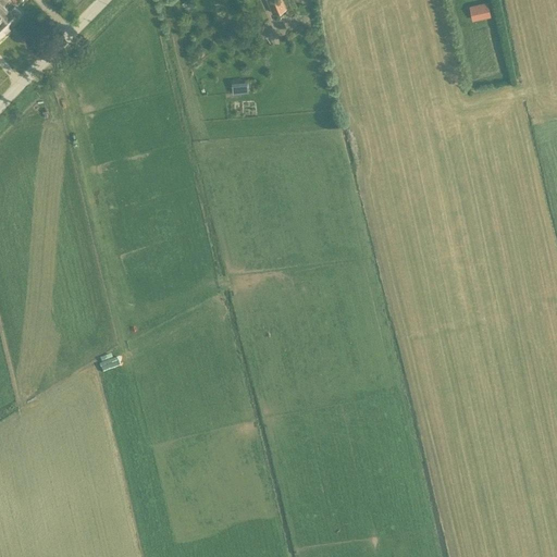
[(0,0),(0,16),(9,26),(17,17),(16,16),(21,12),(14,7),(10,11),(3,4),(7,0),(0,0)]
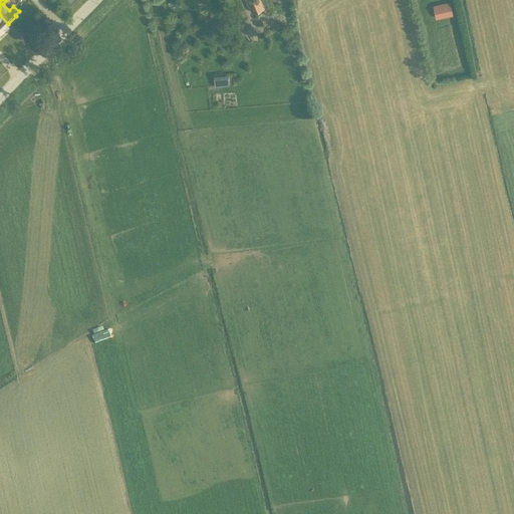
[(260,0),(245,0),(251,12),(264,7),(260,0)]
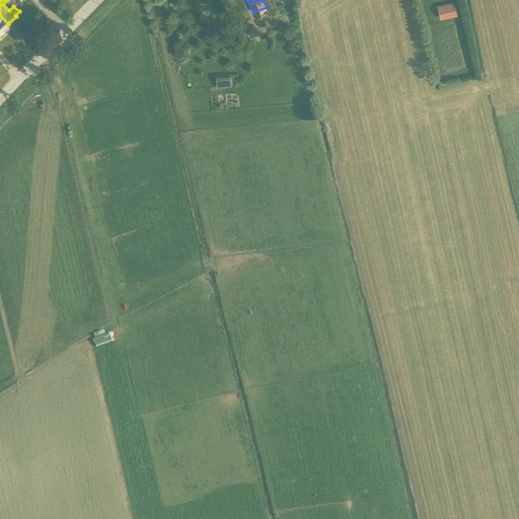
[(455,2),(437,5),(440,16),(445,14),(445,18),(457,15),(455,2)]
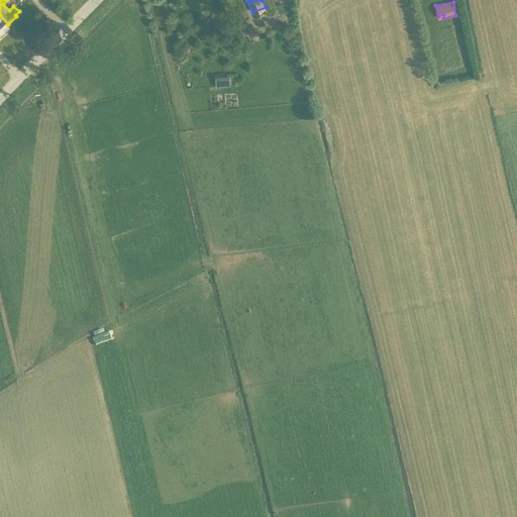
[(0,31),(8,24),(0,15),(0,31)]
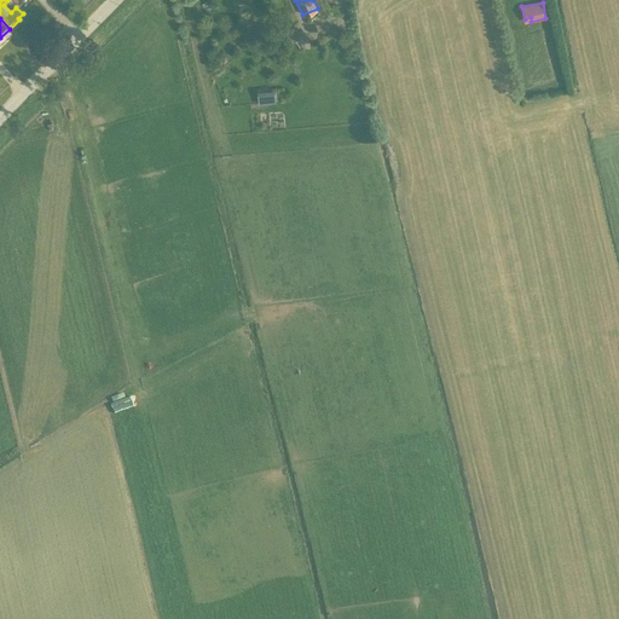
[(275,94),(258,96),(259,105),(276,103),(275,94)]
